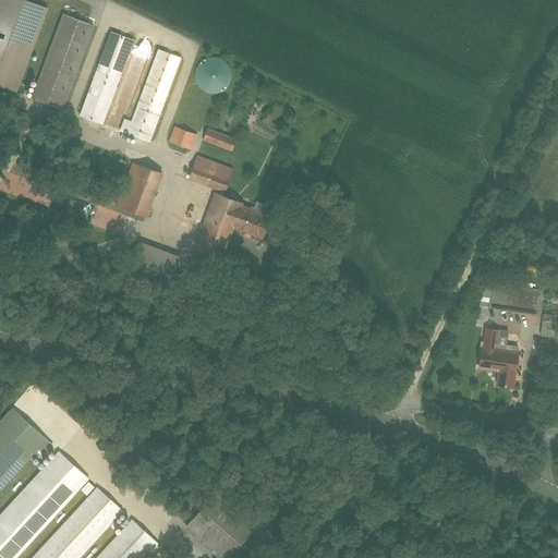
[(49,8),(28,0),(0,0),(0,85),(19,93),(49,8)]
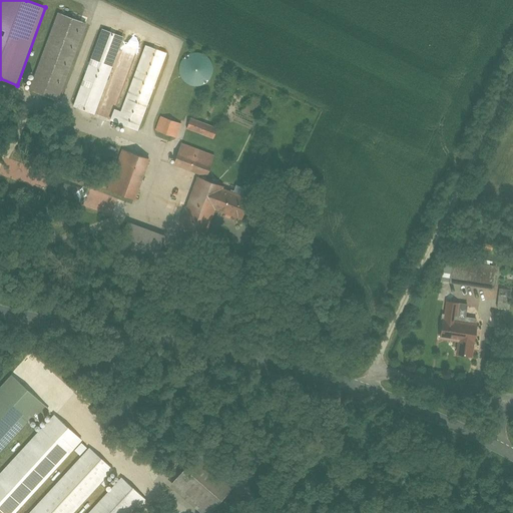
[(87,22),(59,12),(30,90),(58,100),(87,22)]
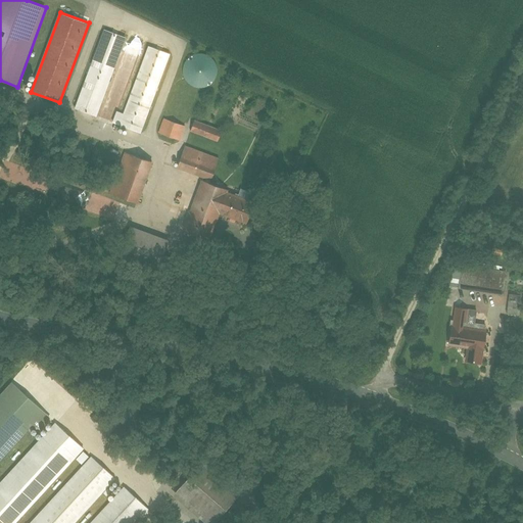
[(127,37),(105,29),(76,107),(97,115),(127,37)]
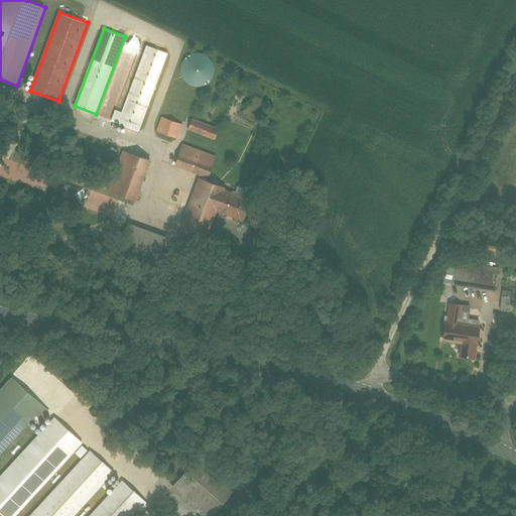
[(120,62),(130,67),(140,44),(131,39),(120,62)]
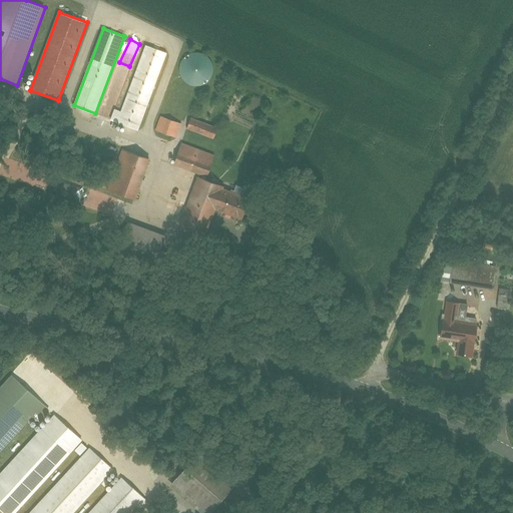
[(167,52),(146,44),(121,111),(115,108),(111,120),(138,130),(167,52)]
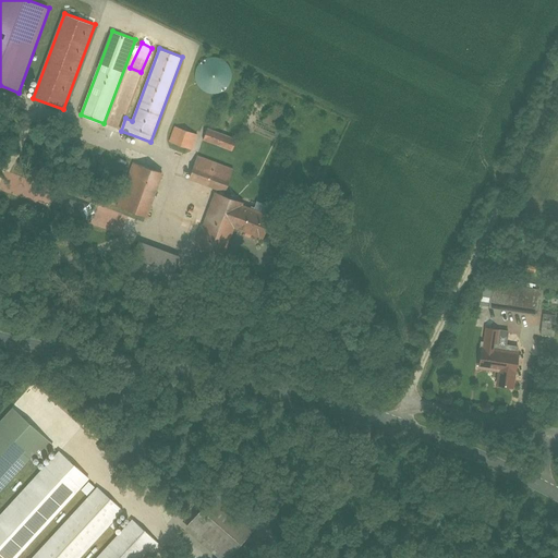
[(234,81),(218,53),(192,70),(208,97),(234,81)]
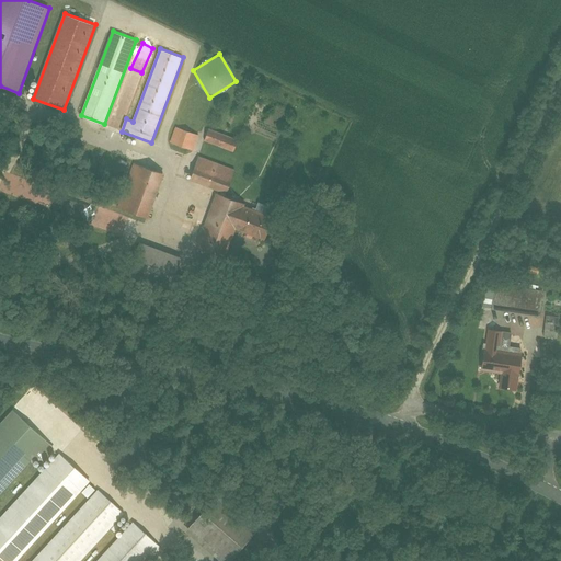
[(198,135),(176,127),(171,142),(193,150),(198,135)]
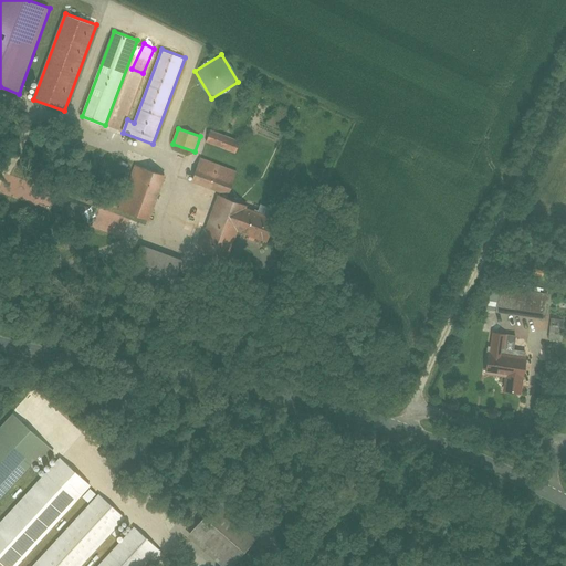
[(240,139),(211,129),(208,140),(237,150),(240,139)]
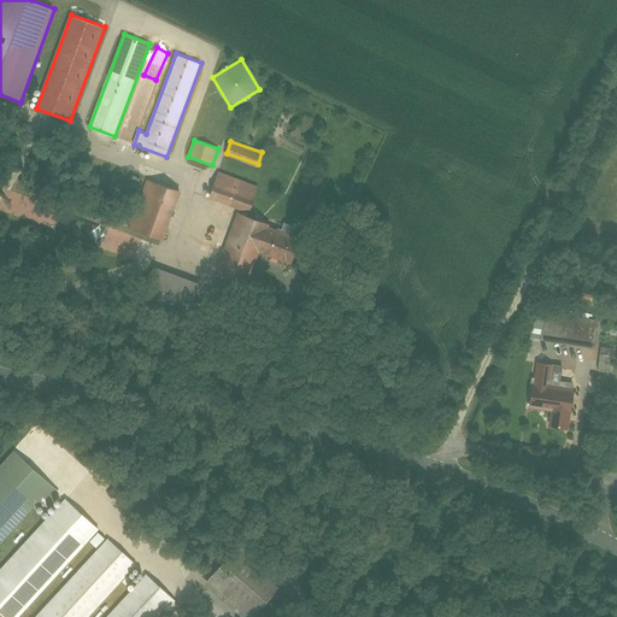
[(258,186),(219,171),(210,197),(250,211),(258,186)]
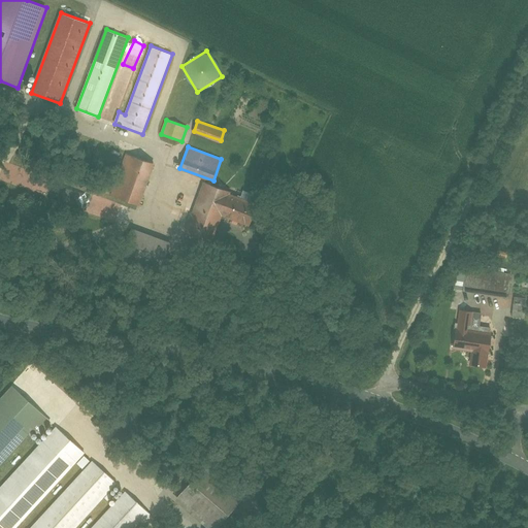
[(155,163),(127,153),(111,195),(139,204),(155,163)]
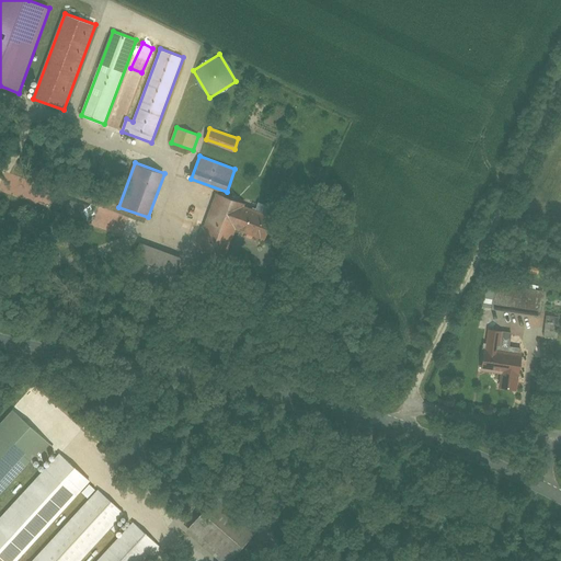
[(245,203),(216,193),(196,247),(226,258),(237,229),(245,205),(245,203)]
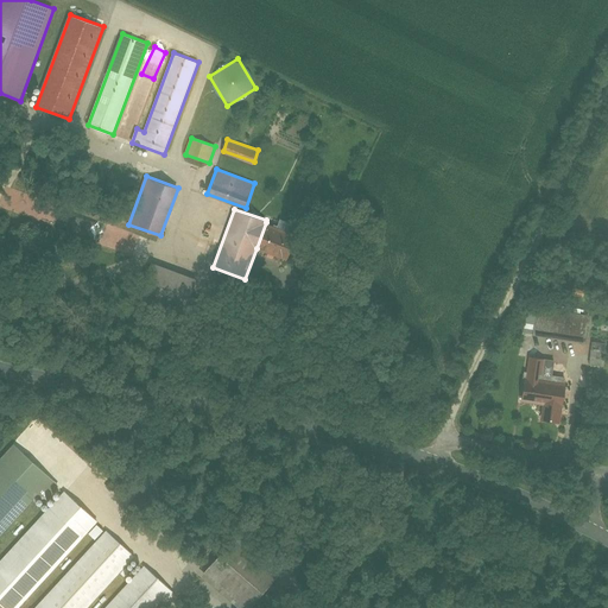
[(292,222),(282,219),(278,227),(289,230),(292,222)]
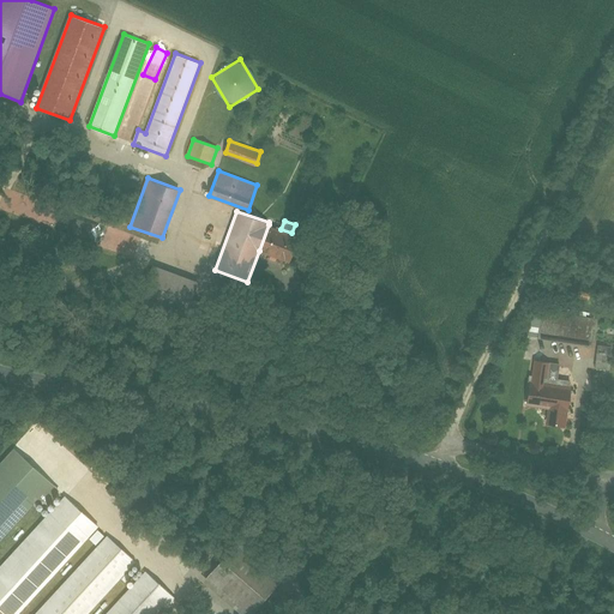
[(259,251),(289,262),(299,235),(292,233),(281,229),(269,224),(259,251)]
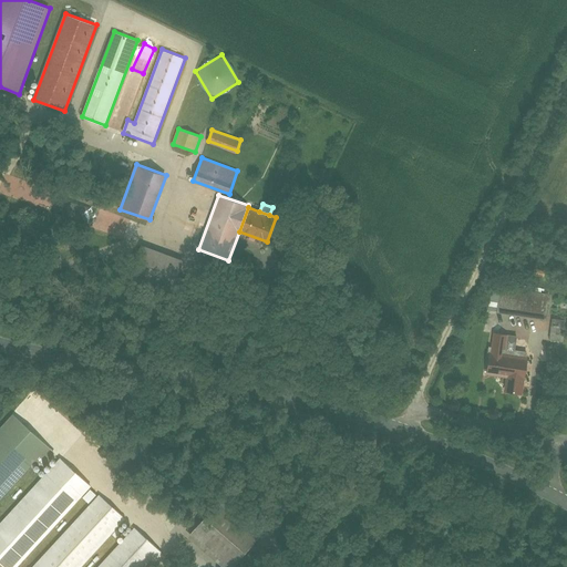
[(124,238),(131,219),(109,212),(105,222),(104,220),(101,230),(124,238)]
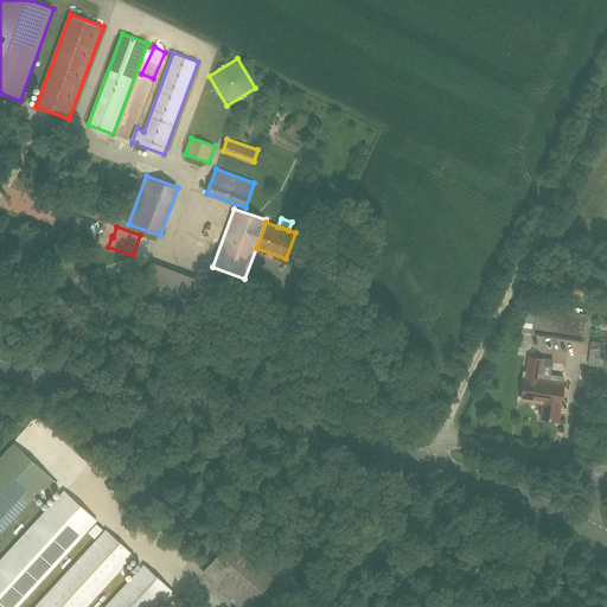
[(196,278),(153,262),(147,280),(190,295),(196,278)]
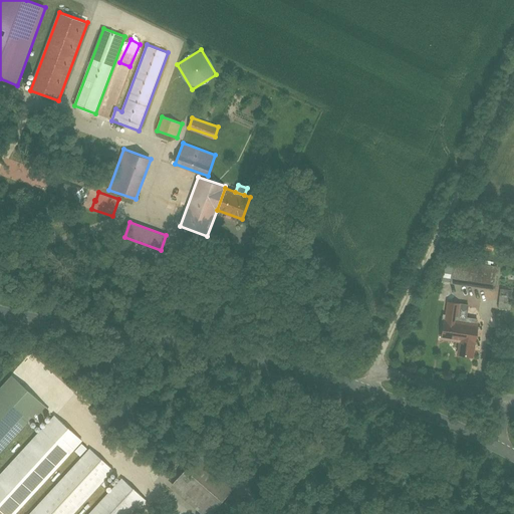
[(494,263),(455,259),(455,265),(453,280),(453,282),(491,286),(494,263)]
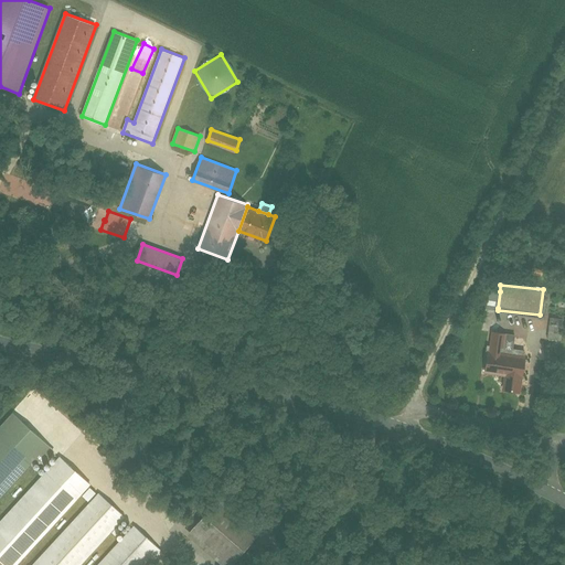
[(500,291),(490,290),(489,307),(498,308),(500,291)]
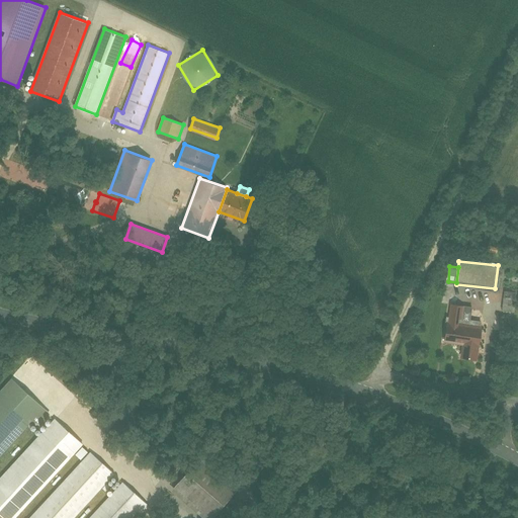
[(502,310),(514,310),(515,290),(502,290),(502,310)]
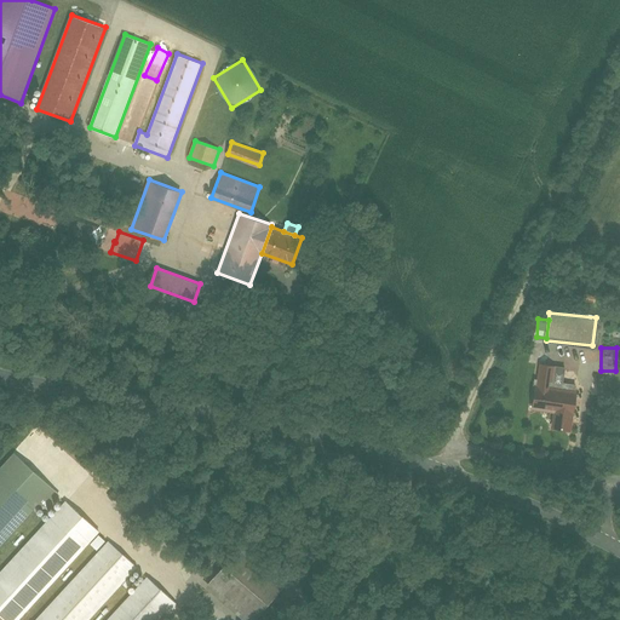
[(567,365),(540,362),(535,408),(555,411),(552,430),(572,432),(577,388),(564,385),(567,365)]
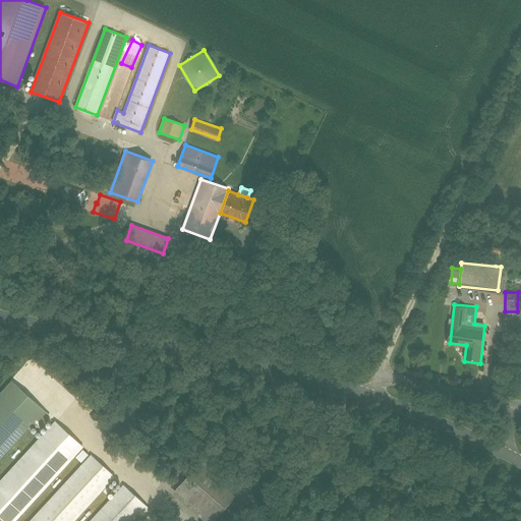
[(13,380),(0,393),(0,459),(47,409),(13,380)]
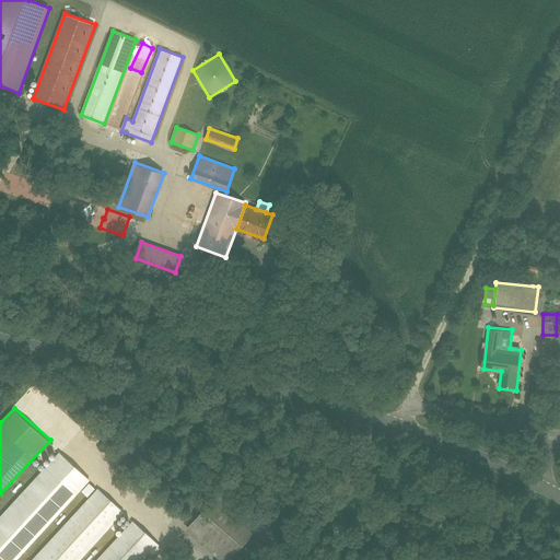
[(61,452),(0,516),(0,559),(15,559),(82,488),(91,479),(61,452)]
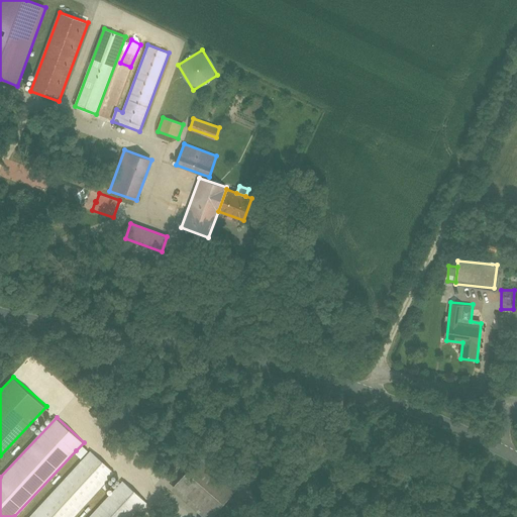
[(76,450),(83,456),(90,448),(84,442),(76,450)]
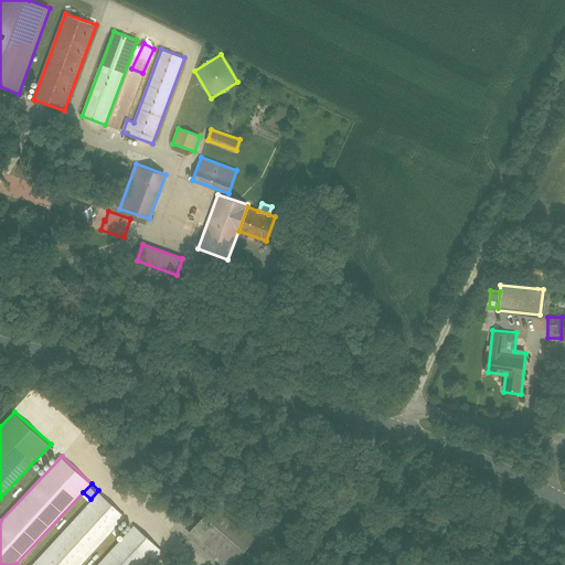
[(29,564),(80,564),(126,515),(98,490),(91,499),(29,564)]
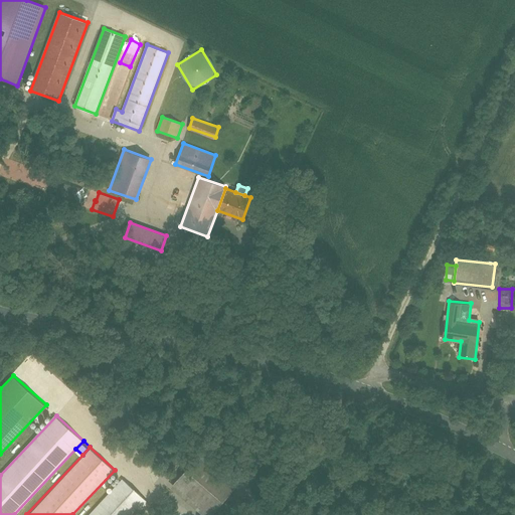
[(195,458),(174,483),(210,514),(231,489),(195,458)]
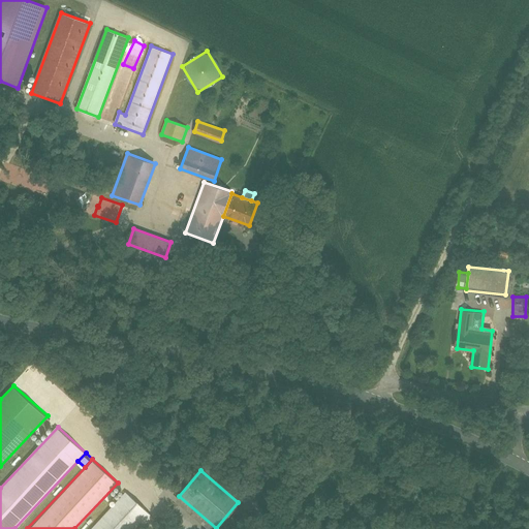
[(128,491),(92,528),(137,528),(153,512),(128,491)]
